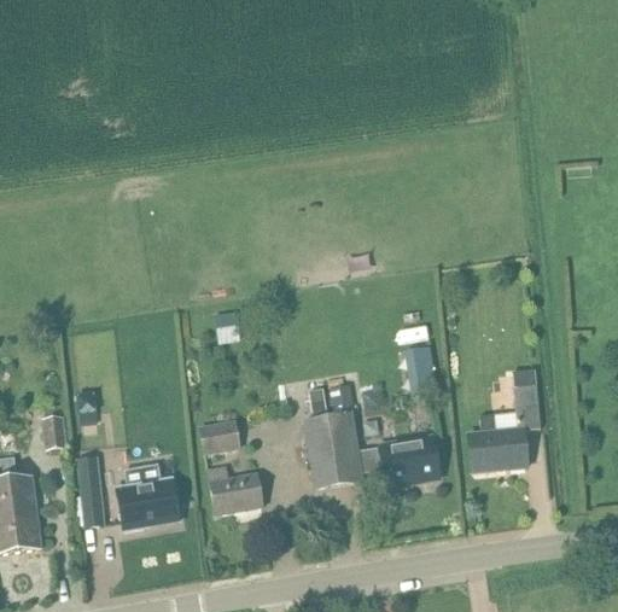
[(234,312),(215,314),(219,341),(238,338),(234,312)]
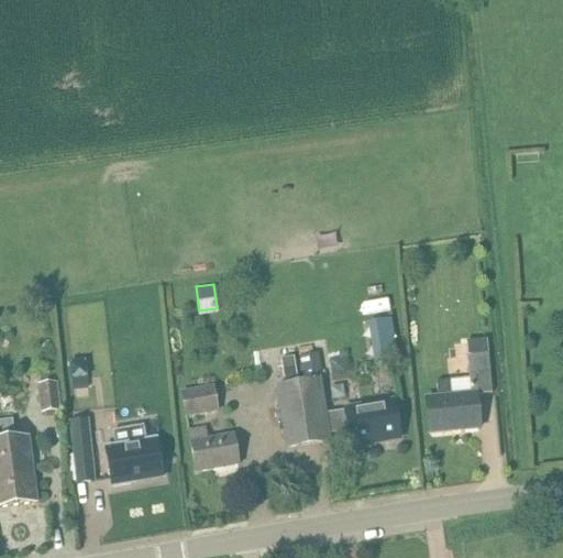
[(364,309),(388,306),(387,297),(363,301),(364,309)]
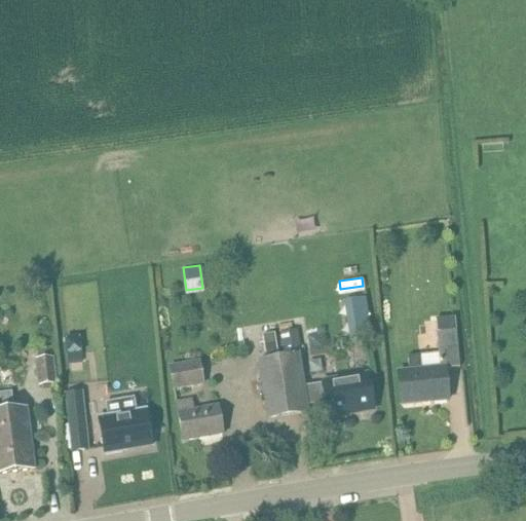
[(364,292),(340,295),(346,334),(370,330),(364,292)]
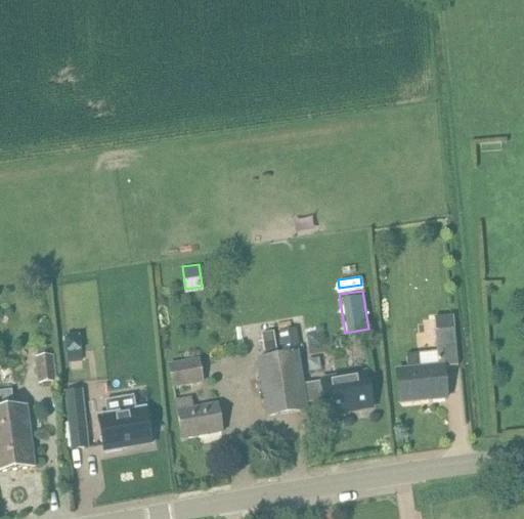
[(446,394),(444,374),(443,362),(457,360),(452,323),(434,327),(438,361),(420,364),(418,349),(405,351),(407,365),(396,368),(399,399),(446,394)]
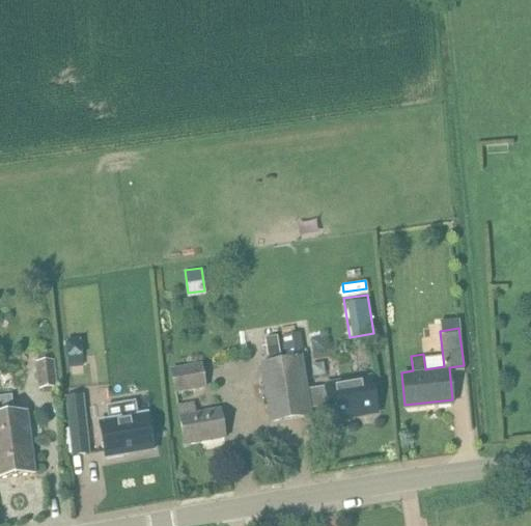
[(322,331),(310,333),(312,345),(324,344),(322,331)]
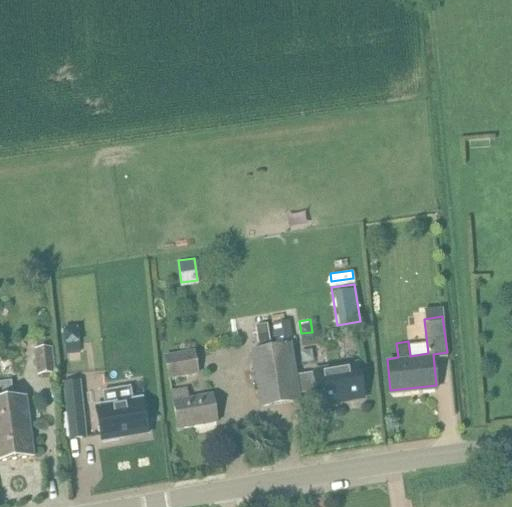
[(267,320),(256,322),(260,346),(271,344),(267,320)]
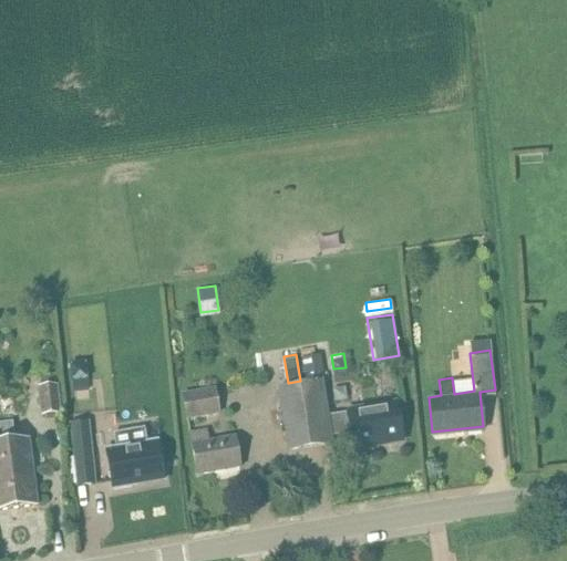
[(71,377),(85,375),(84,360),(69,362),(71,377)]
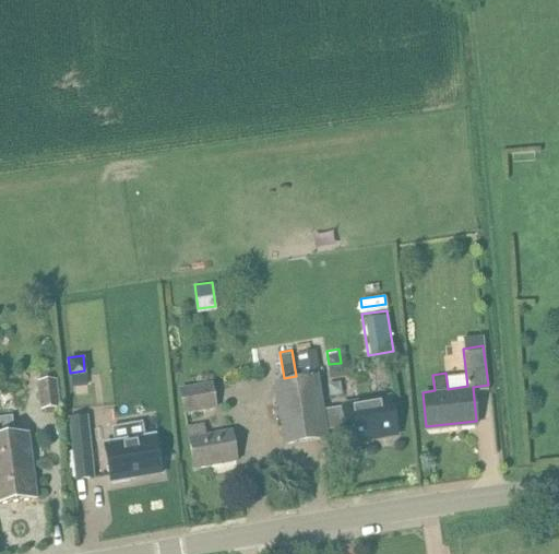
[(284,378),(275,380),(281,419),(285,440),(325,434),(324,426),(321,408),(316,374),(296,376),(284,378)]
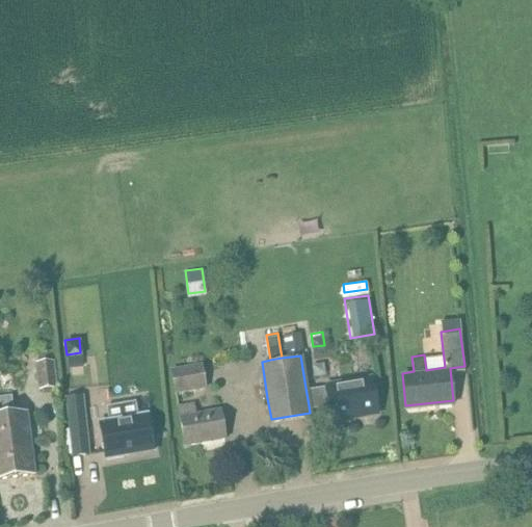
[(38,362),(34,362),(37,387),(56,385),(53,360),(38,362)]
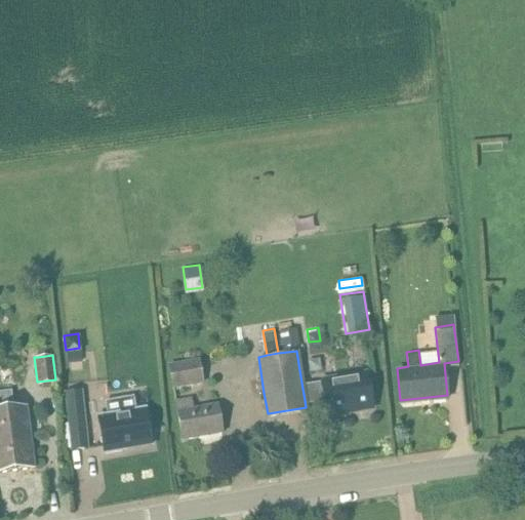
[(168,360),(172,385),(204,381),(201,355),(168,360)]
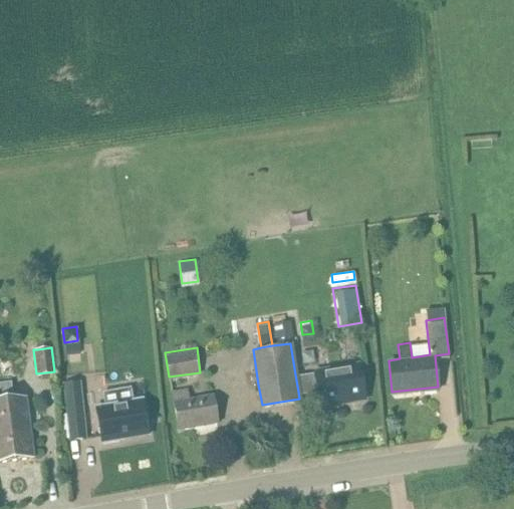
[(315,370),(295,374),(298,392),(318,389),(319,399),(320,404),(340,400),(364,396),(360,376),(358,362),(314,369),(315,370)]
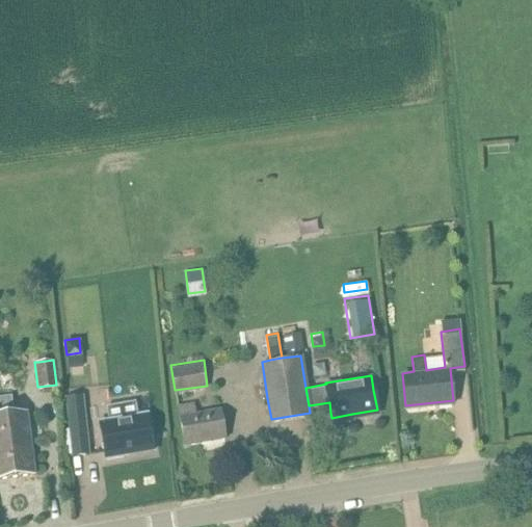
[(25,409),(15,410),(12,392),(0,393),(0,475),(34,471),(31,450),(29,436),(25,409)]
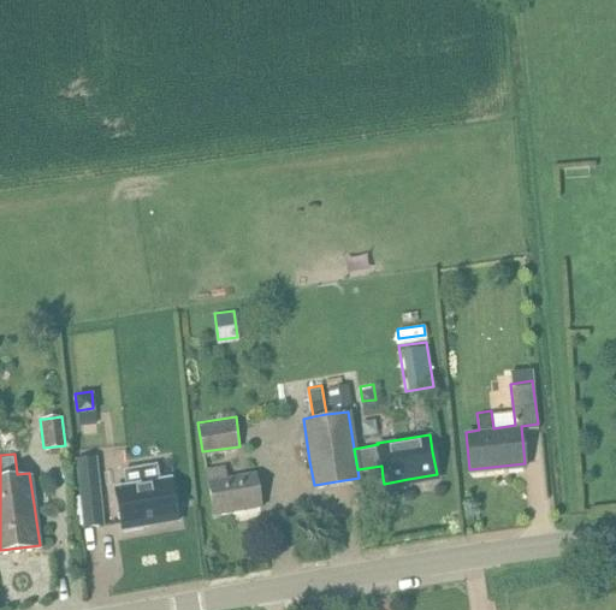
[(104,522),(100,491),(95,492),(92,463),(76,466),(84,525),(104,522)]
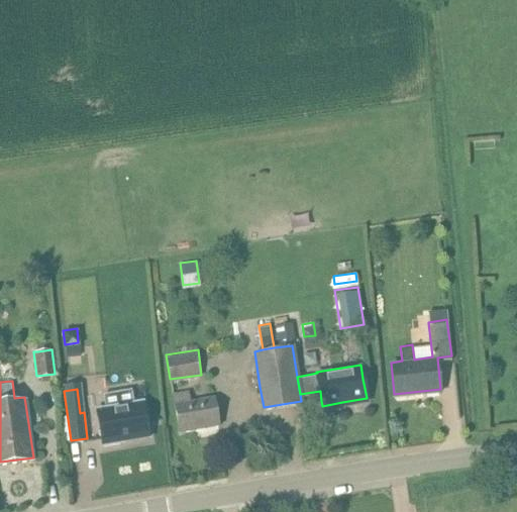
[(219,423),(216,403),(214,395),(190,399),(188,389),(173,392),(180,429),(219,423)]
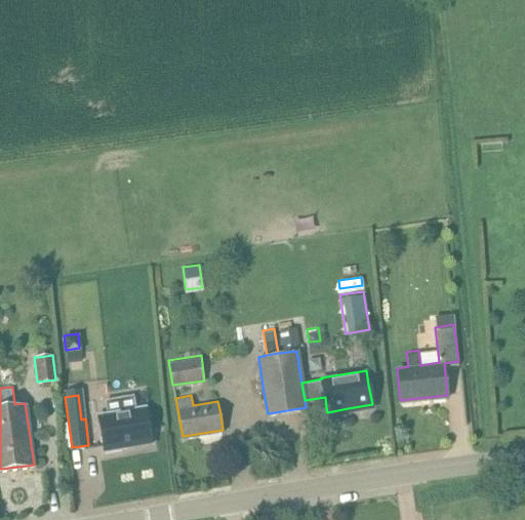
[(150,436),(147,415),(145,405),(98,413),(105,450),(123,447),(122,441),(150,436)]
